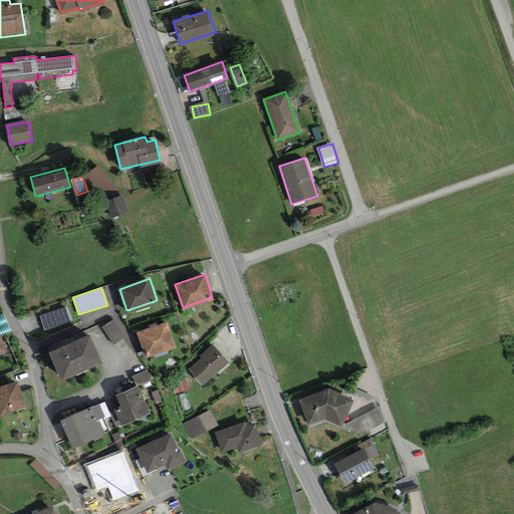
[(67,306),(40,314),(44,329),(71,321),(67,306)]
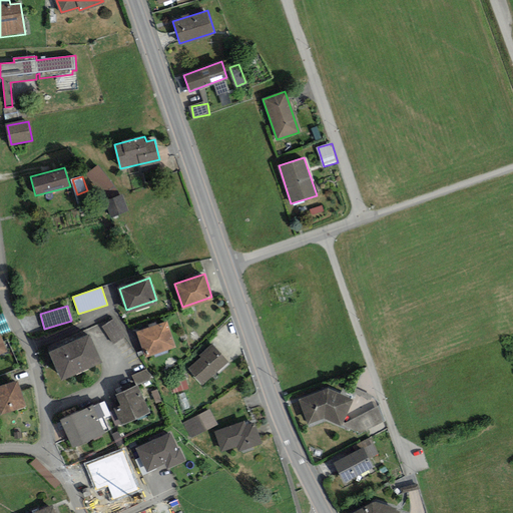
[(113,318),(101,327),(113,344),(125,336),(113,318)]
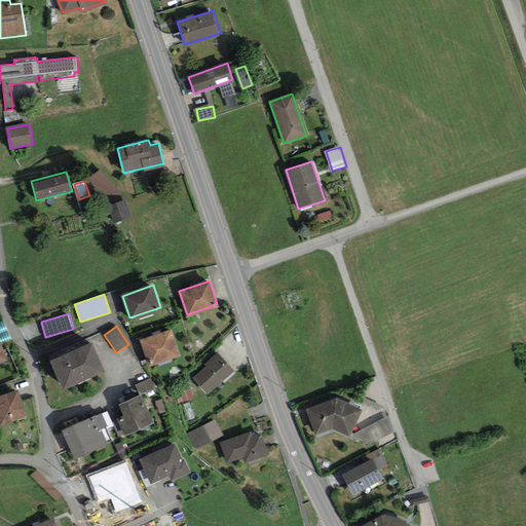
[(171,330),(141,340),(149,365),(180,353),(171,330)]
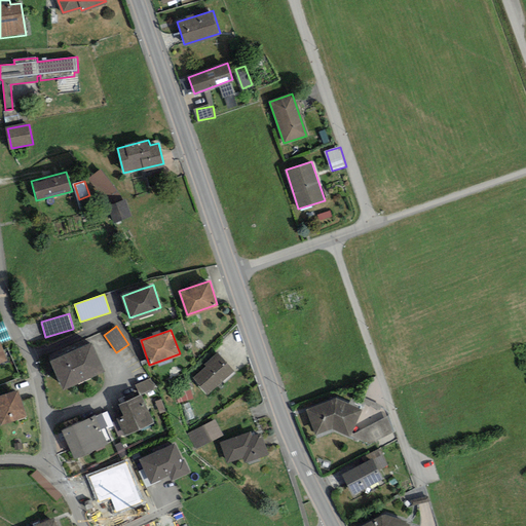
[(91,340),(50,359),(63,387),(106,369),(91,340)]
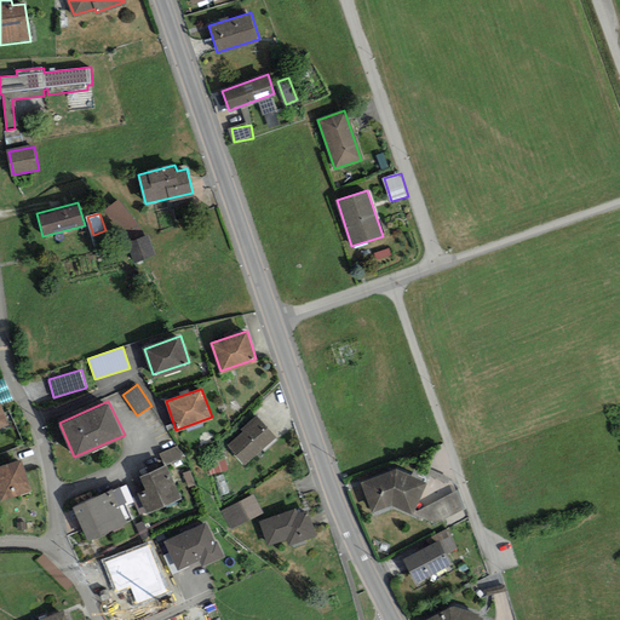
[(262,417),(228,446),(244,463),(277,434),(262,417)]
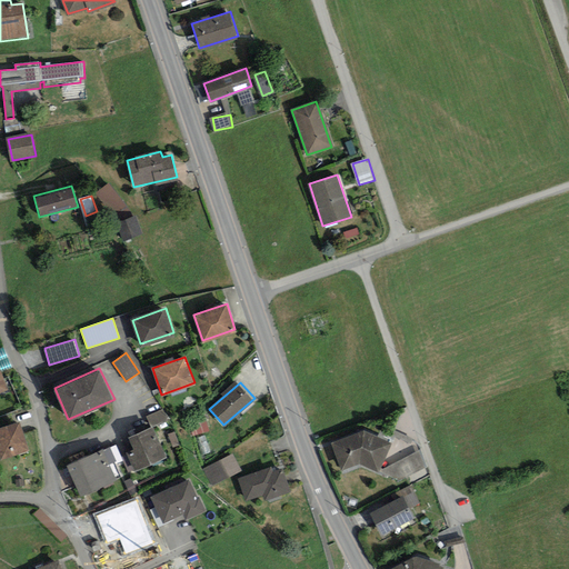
[(166,409),(150,415),(155,427),(170,420),(166,409)]
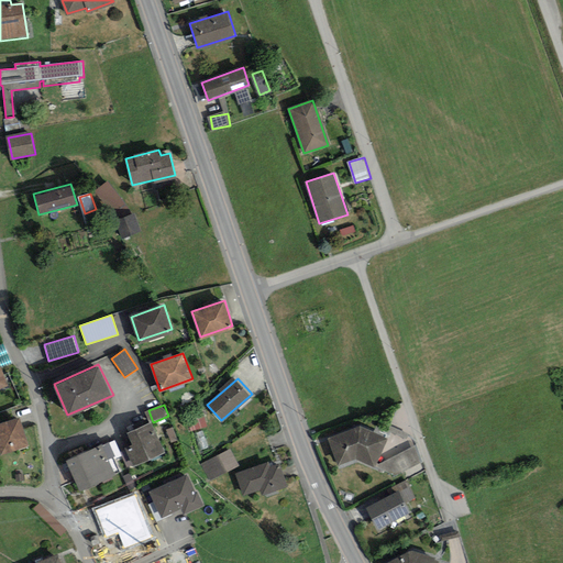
[(20,416),(0,421),(0,450),(1,454),(30,445),(20,416)]
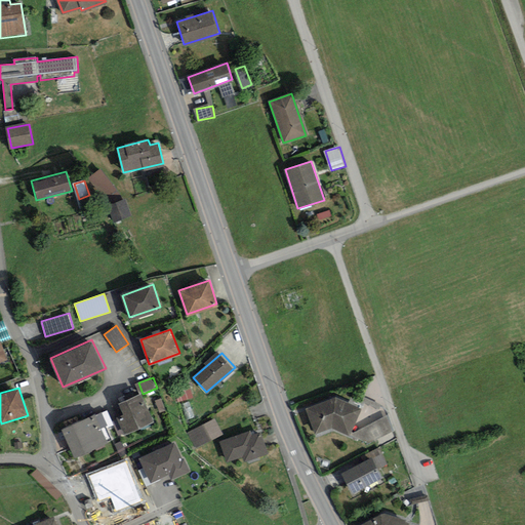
[(152,421),(138,393),(115,403),(120,414),(114,417),(122,435),(152,421)]
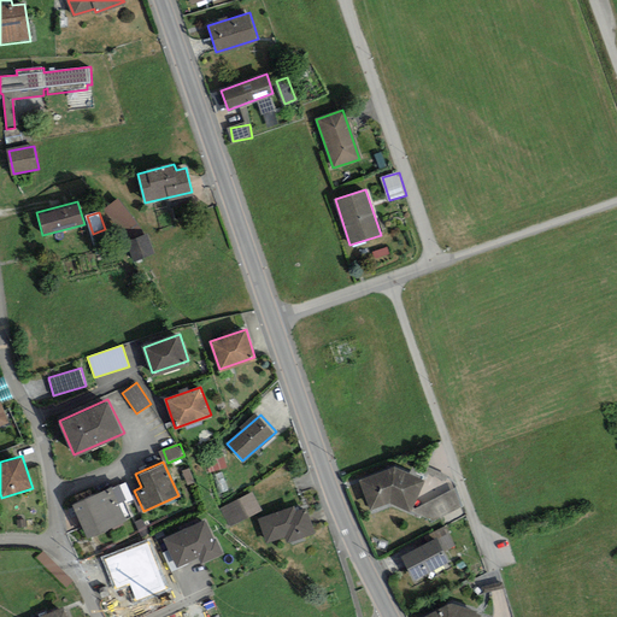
[(394,466),(359,481),(371,513),(391,506),(412,513),(415,509),(427,482),(394,466)]
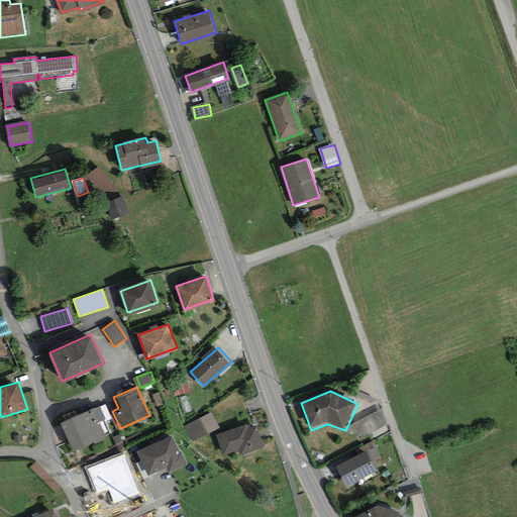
[(93,407),(59,422),(71,450),(105,435),(93,407)]
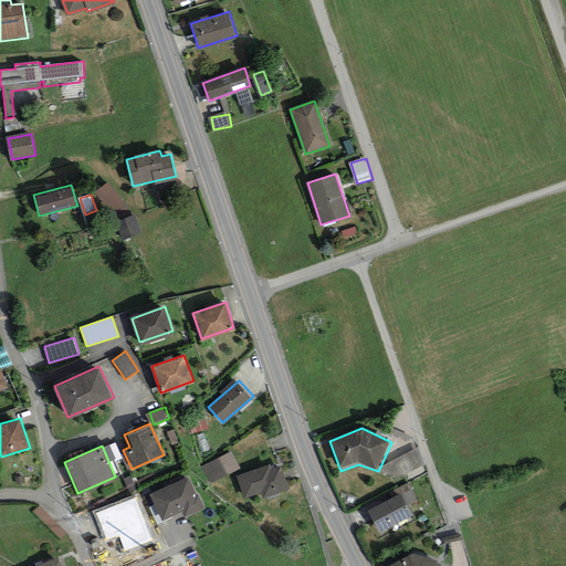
[(378,471),(400,479),(428,464),(420,448),(381,467),(380,467),(378,471)]
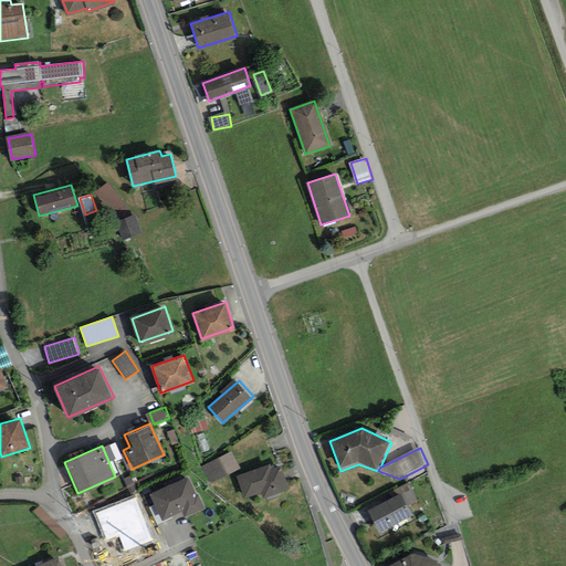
[(231,452),(203,467),(211,481),(238,467),(231,452)]
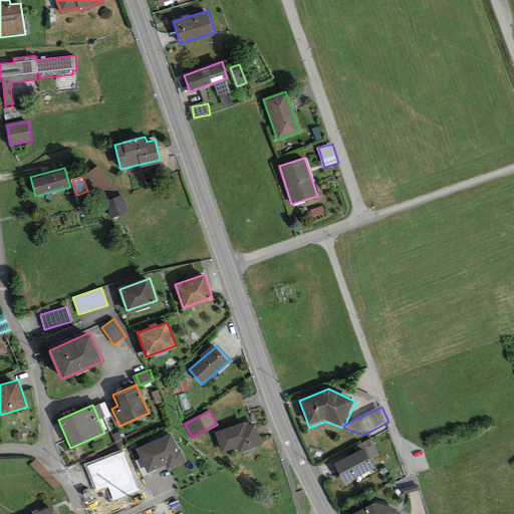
[(246,423),(215,434),(222,452),(238,446),(240,451),(263,443),(256,423),(247,426),(246,423)]
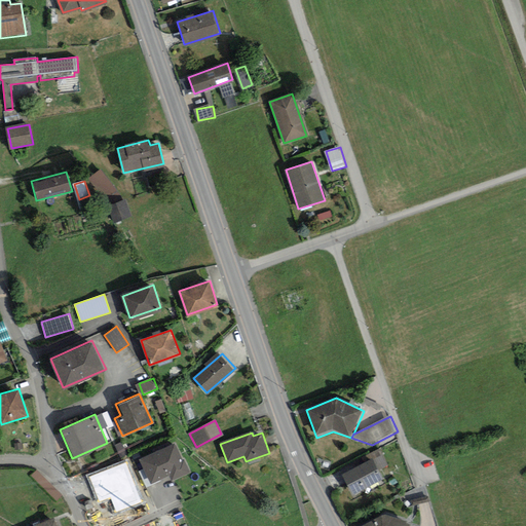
[(174,442),(137,458),(148,483),(166,475),(170,481),(190,472),(183,457),(181,458),(174,442)]
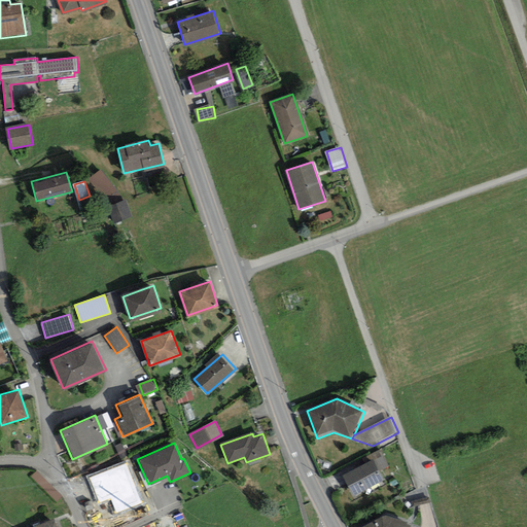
[(377,460),(346,477),(356,496),(387,480),(377,460)]
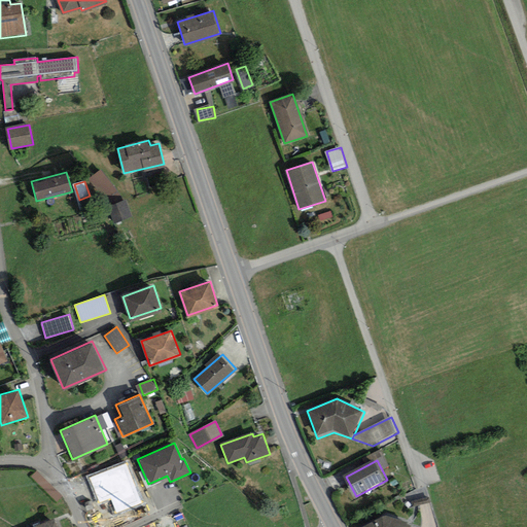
[(384,515),(363,526),(412,526),(413,524),(384,515)]
